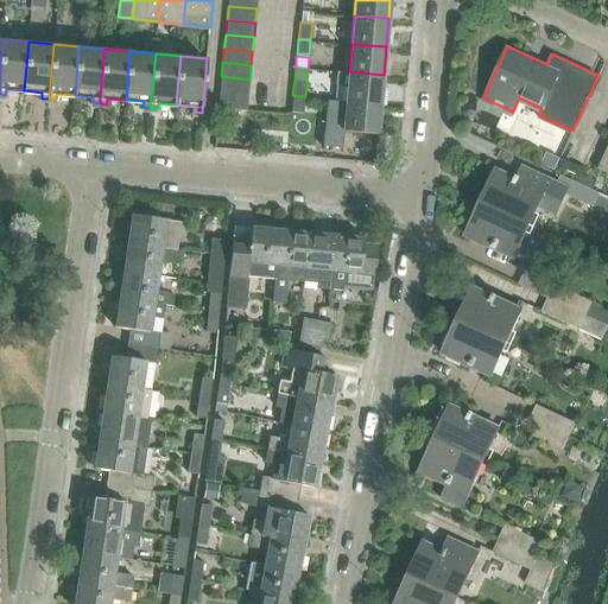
[(349,71),(347,100),(381,103),(384,75),(349,71)]
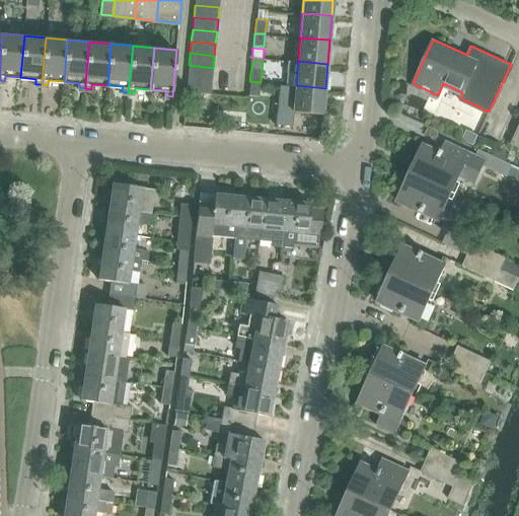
[(189,65),(188,77),(212,80),(213,68),(189,65)]
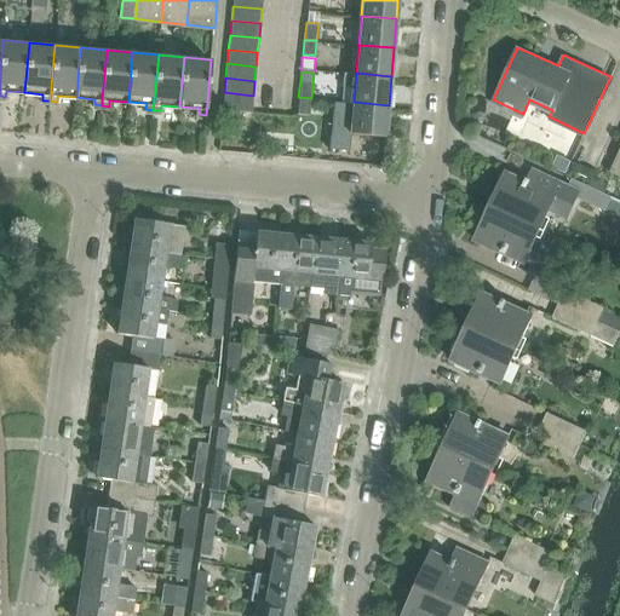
[(224,92),(223,108),(224,108),(252,110),(253,96),(224,92)]
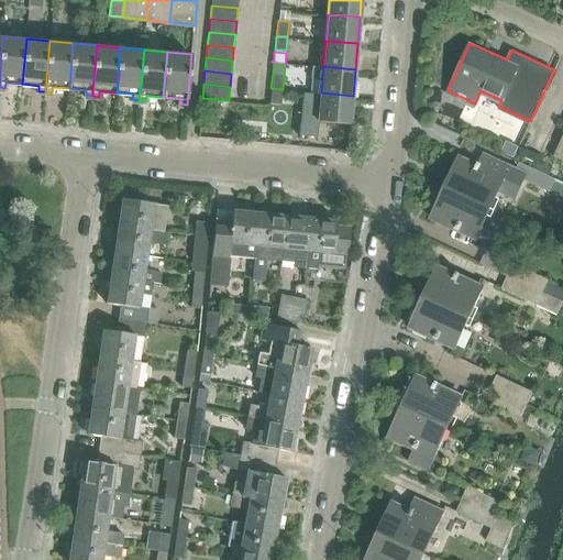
[(283,89),(271,88),(269,103),(280,102),(283,89)]
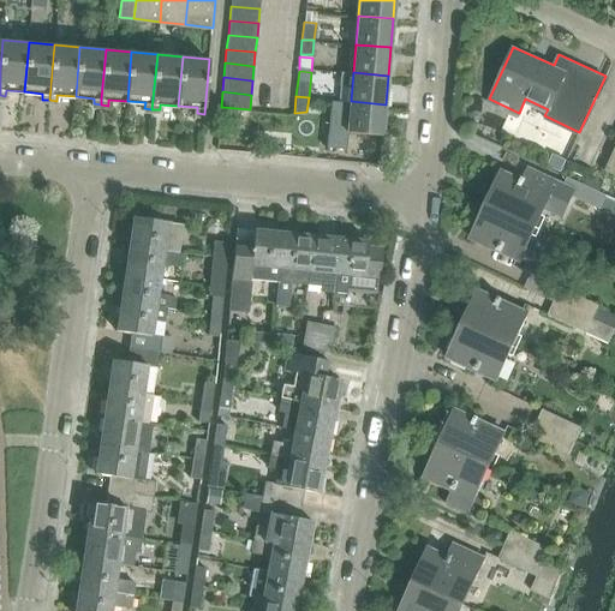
[(386,105),(351,101),(347,131),(382,135),(386,105)]
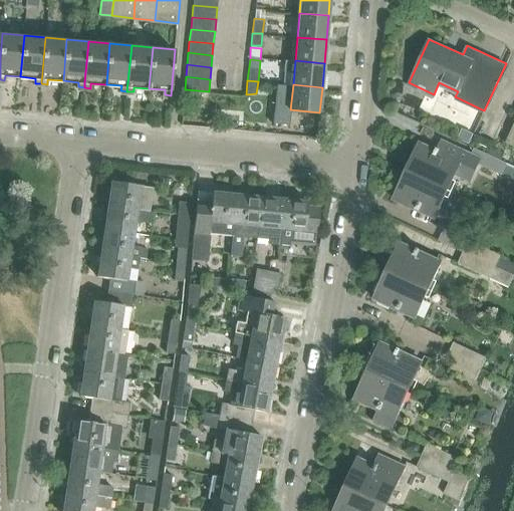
[(478,162),(481,157),(472,152),(450,142),(450,143),(443,139),(439,147),(437,146),(436,149),(420,142),(407,169),(448,188),(456,172),(470,179),(478,162)]
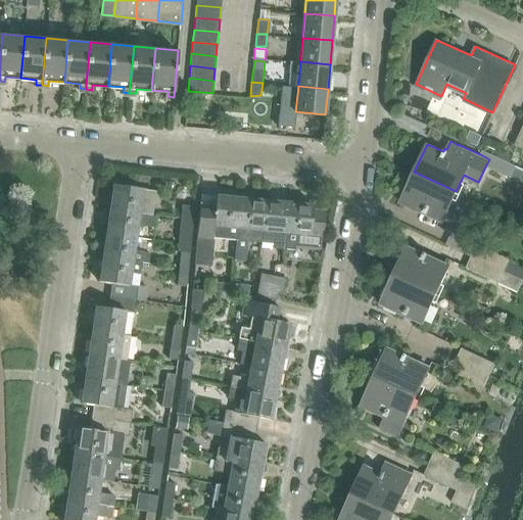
[(486,164),(511,176),(517,163),(483,148),(480,154),(489,159),(486,164)]
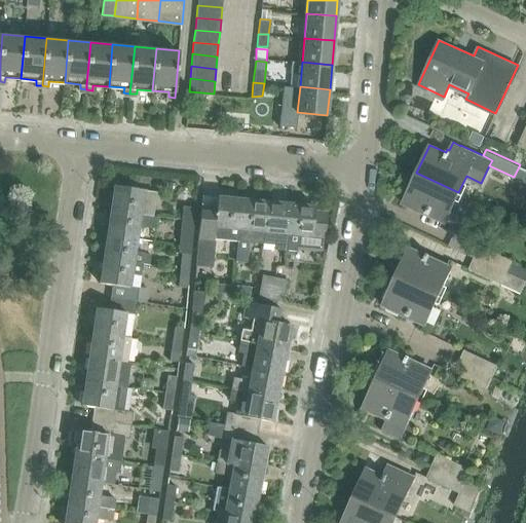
[(458,192),(416,173),(404,200),(446,220),(458,192)]
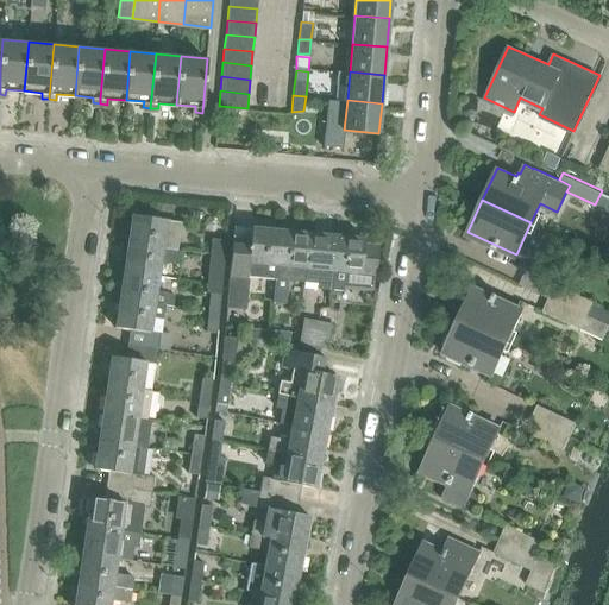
[(163,246),(168,218),(133,212),(129,240),(163,246)]
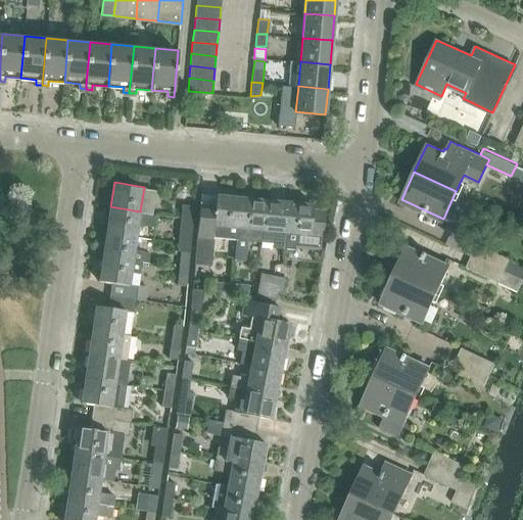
[(217,194),(215,206),(214,224),(227,225),(226,238),(237,239),(237,238),(238,226),(241,196),(217,194)]
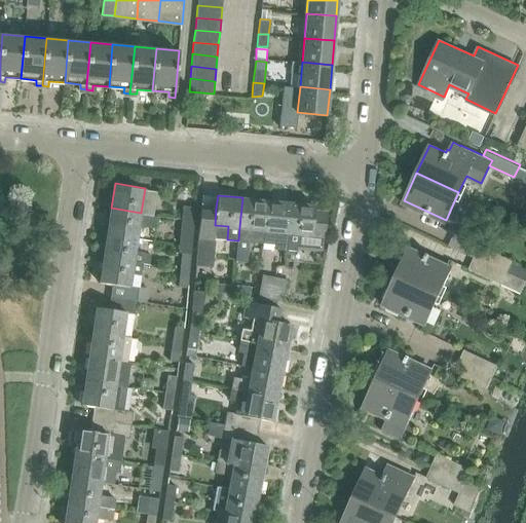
[(239,227),(264,230),(266,199),(242,197),(239,227)]
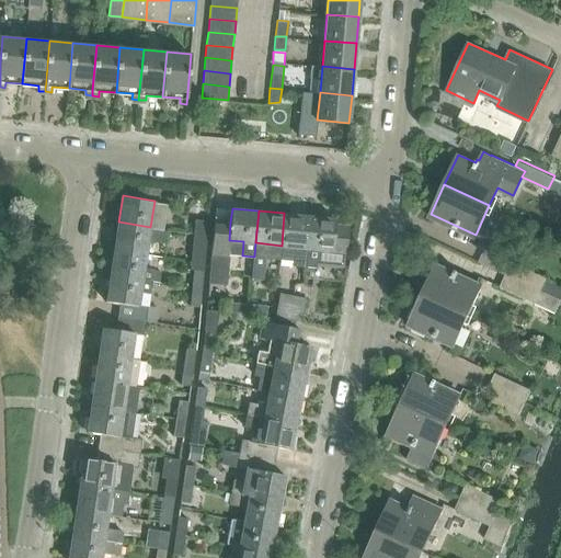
[(306,265),(307,248),(310,216),(284,213),(282,246),(279,258),(292,259),(292,263),(306,265)]
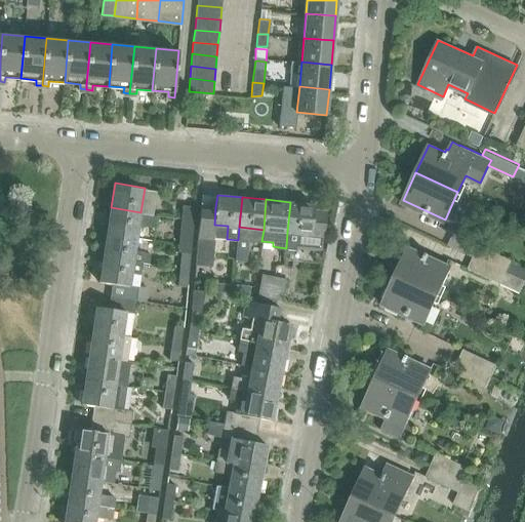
[(315,204),(290,202),(287,232),(286,248),(296,249),(298,233),(312,234),(325,235),(327,210),(315,209),(315,204)]
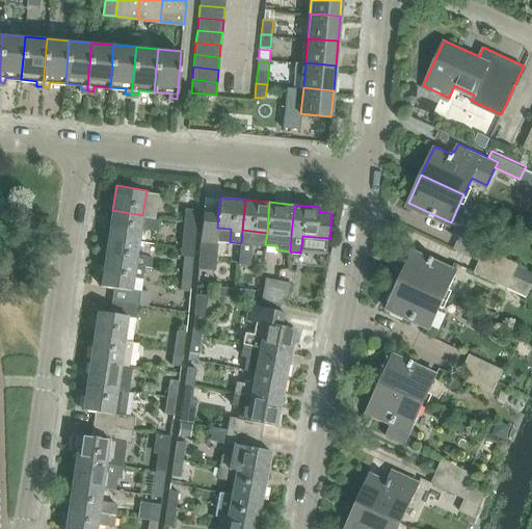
[(185,207),(184,219),(193,220),(194,208),(185,207)]
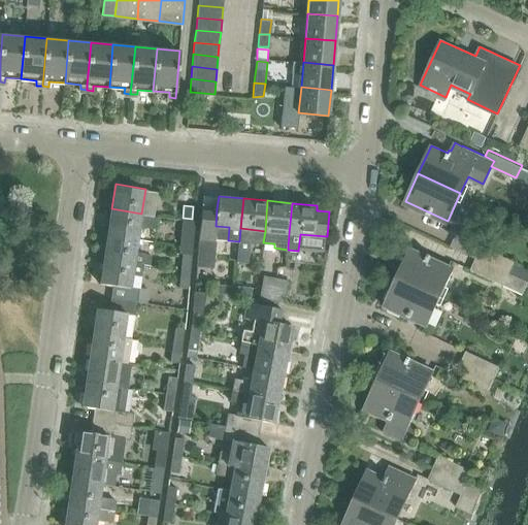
[(216,226),(217,208),(204,207),(202,232),(216,233),(216,226)]
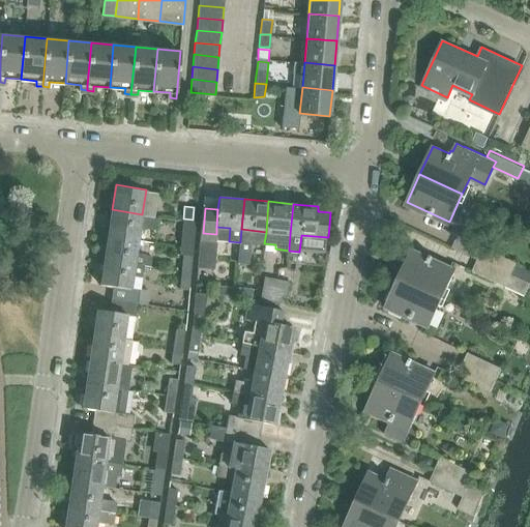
[(142,214),(112,209),(109,234),(139,238),(140,227),(156,229),(158,216),(142,214)]
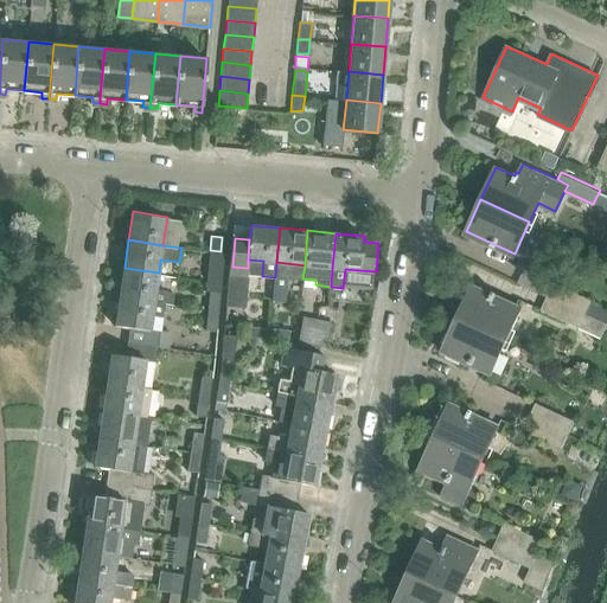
[(221,251),(210,250),(208,265),(219,267),(221,251)]
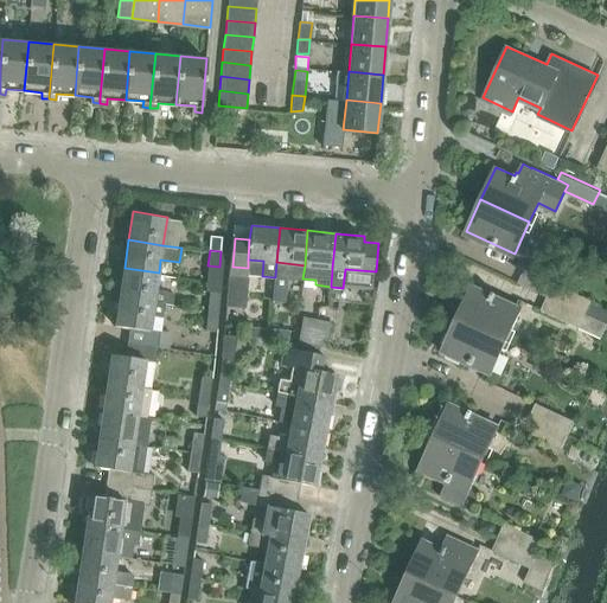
[(125,268),(120,295),(154,301),(159,273),(125,268)]
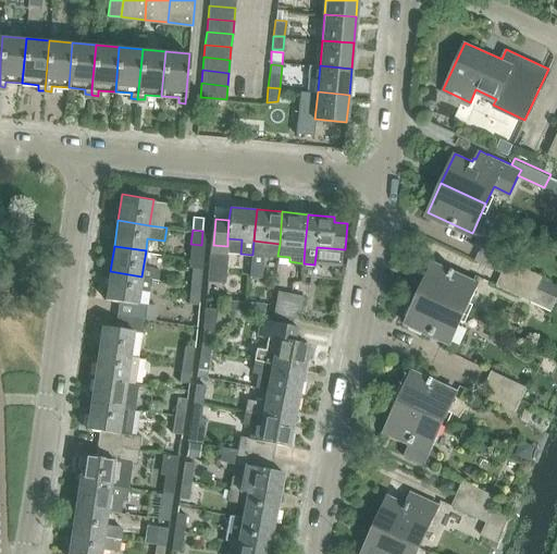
[(262,255),(252,254),(252,255),(250,275),(260,277),(262,255)]
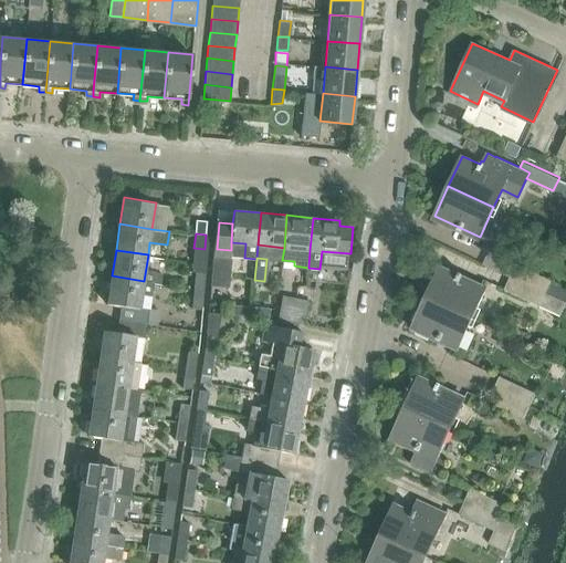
[(511,275),(547,292),(553,279),(516,262),(511,275)]
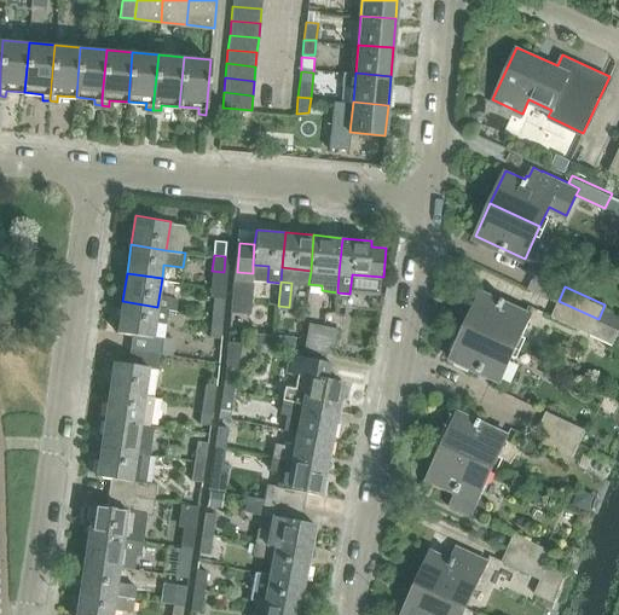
[(481,290),(467,323),(516,346),(532,313),(504,301),(507,297),(503,295),(501,299),(481,290)]
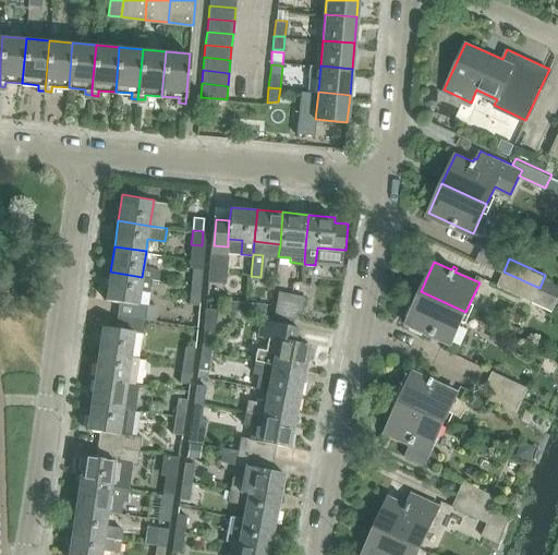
[(192,267),(191,285),(194,285),(201,286),(203,267),(192,267)]
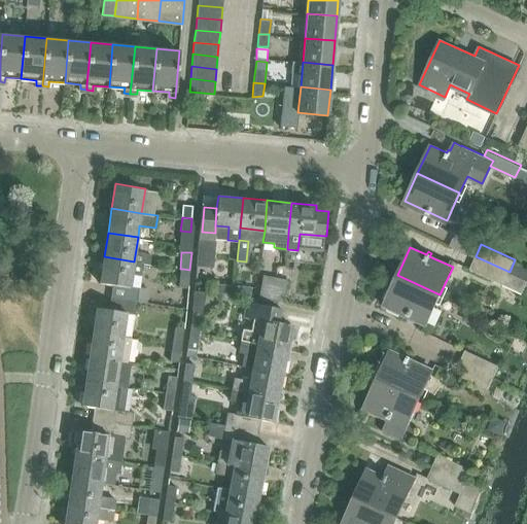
[(134,262),(104,256),(101,281),(112,283),(131,286),(134,262)]
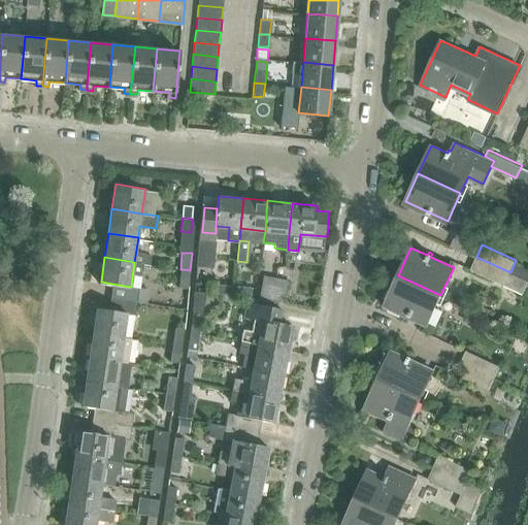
[(527,280),(510,272),(476,257),(471,268),(504,284),(503,287),(522,295),(527,281),(527,280)]
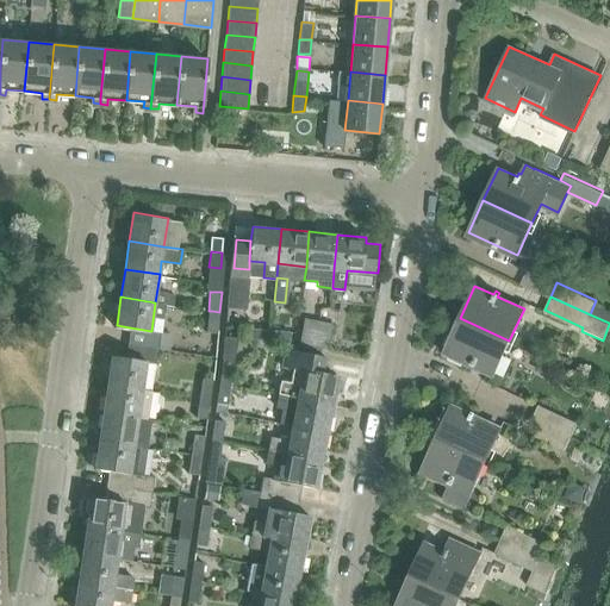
[(212,311),(209,311),(206,331),(218,332),(219,312),(212,311)]
